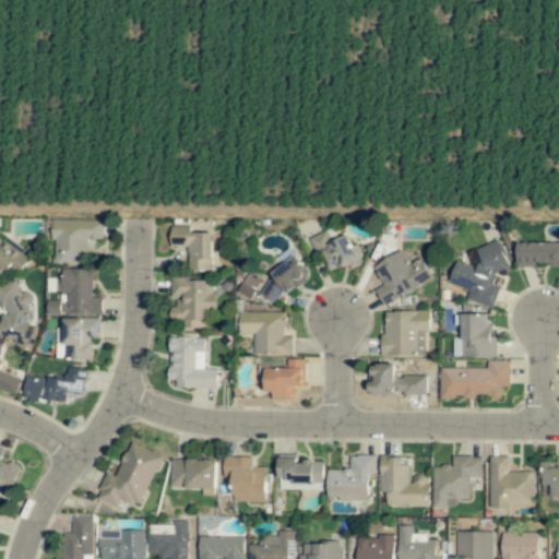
[(86,239),(102,240),(103,221),(52,219),(51,264),(86,264),(86,239)]
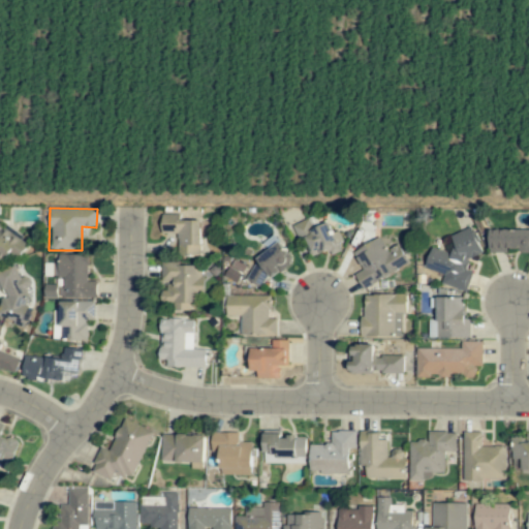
[(177,231),(178,254),(200,254),(199,220),(180,221),(179,214),(161,214),(162,232),(177,231)]
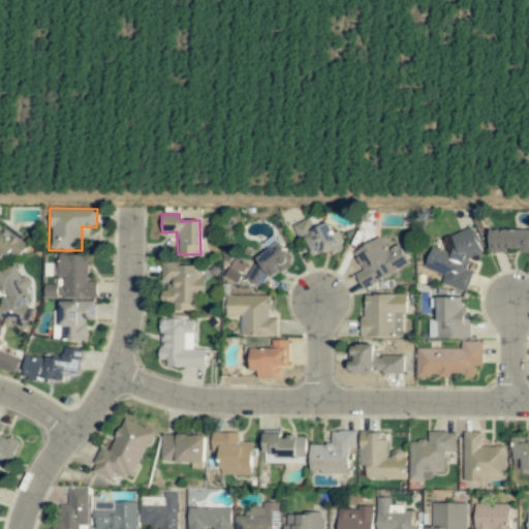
[(294,224),(309,257),(325,250),(328,257),(345,249),(337,230),(333,232),(329,222),(313,228),(309,218),(294,224)]
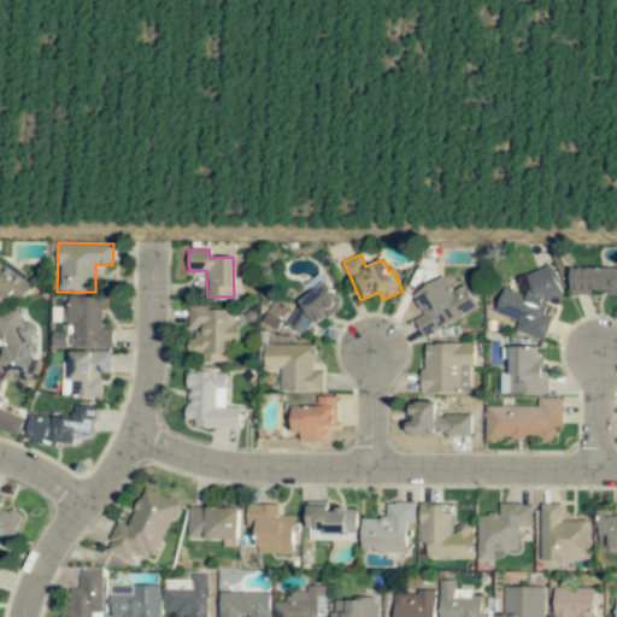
[(524,275),(530,292),(523,294),(501,288),(494,313),(518,321),(515,331),(542,340),(548,322),(545,311),(547,301),(562,297),(551,265),(524,275)]
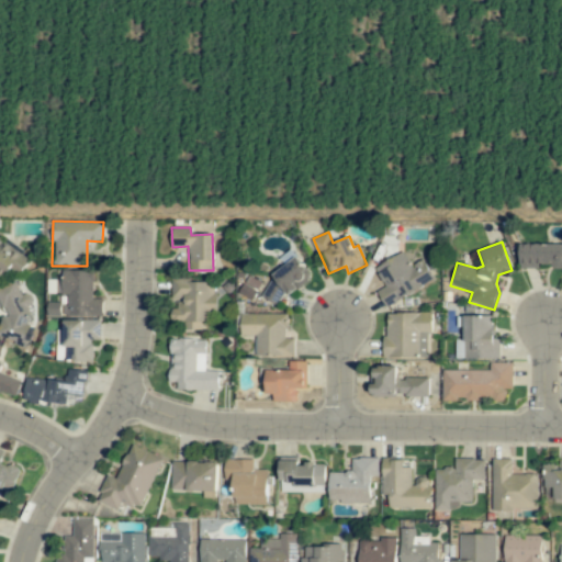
[(561,243),(519,245),(519,268),(561,267),(561,243)]
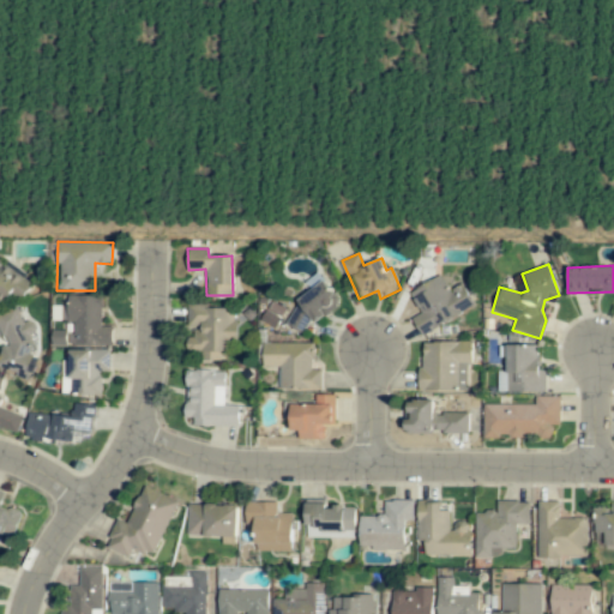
[(410,292),(421,313),(411,318),(420,335),(474,307),(462,283),(449,290),(440,276),(410,292)]
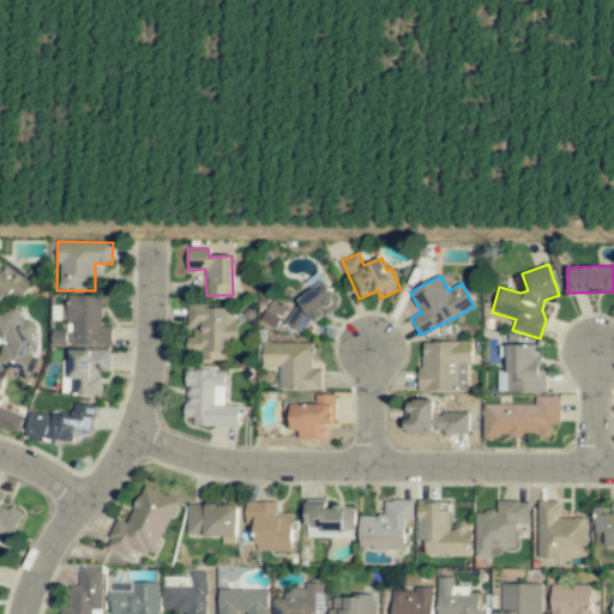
[(311,319),(319,324),(337,289),(313,277),(289,326),(304,333),(311,319)]
